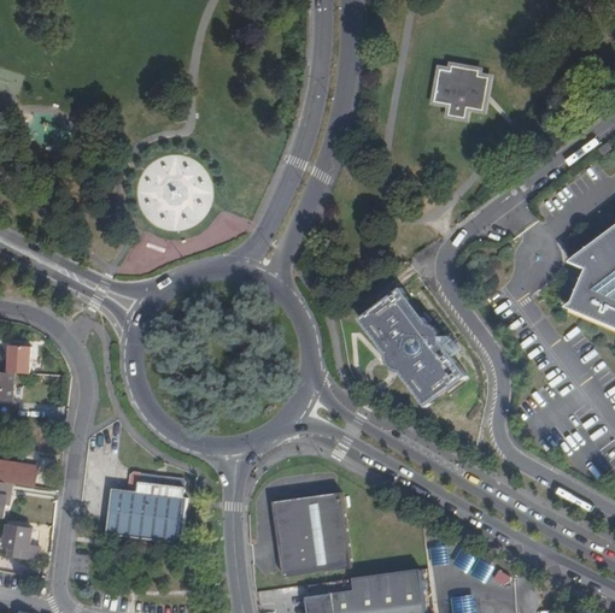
[(452,66),(441,64),(435,96),(451,100),(450,110),(466,113),(468,104),(484,106),(491,74),(479,71),(480,66),(454,60),(452,66)]
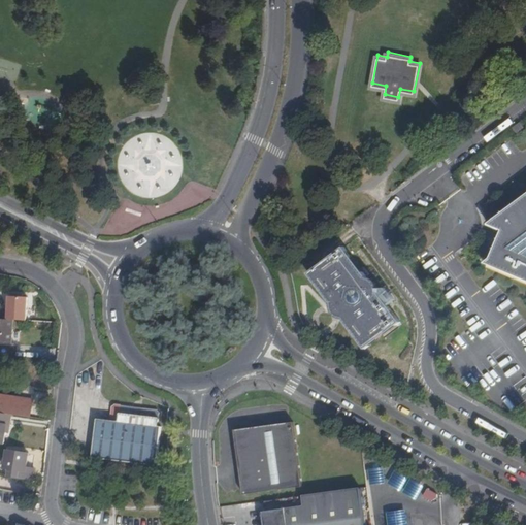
[(524,125),(520,119),(513,125),(517,130),(520,127),(524,125)]
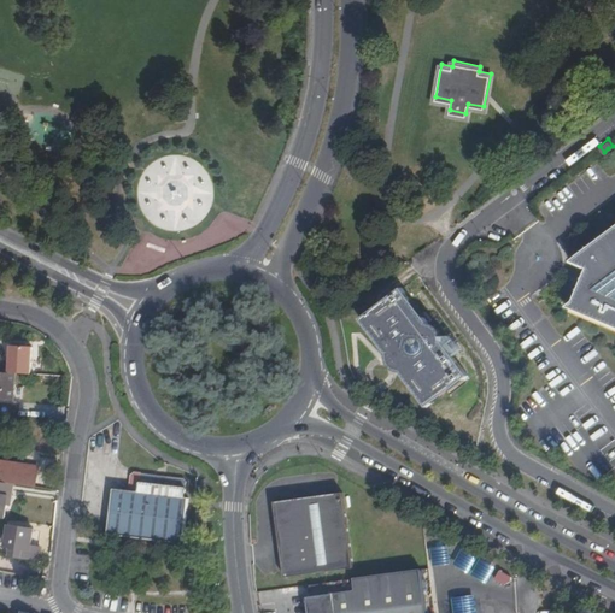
[(194,177),(194,211),(205,211),(205,184),(205,177),(194,177)]
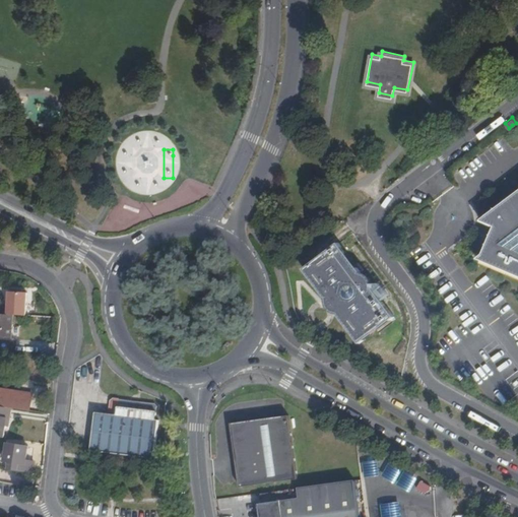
[(517,187),(480,216),(495,222),(491,232),(488,240),(482,251),(476,255),(517,271),(517,187)]
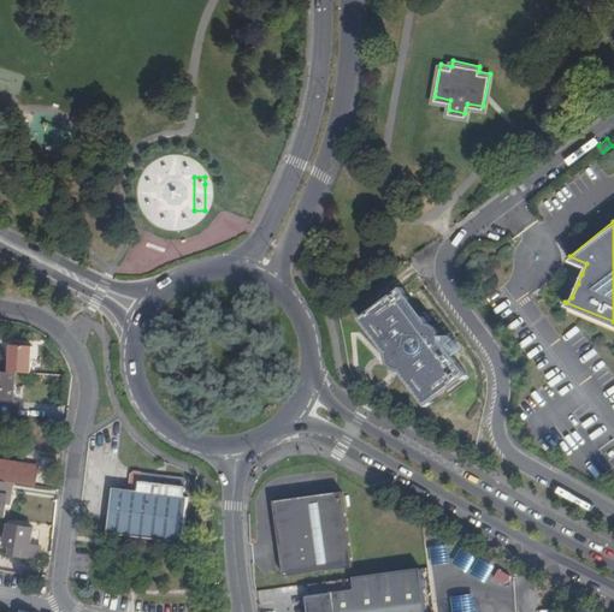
[(356,316),(385,356),(421,405),(467,372),(438,333),(401,284),(356,316)]
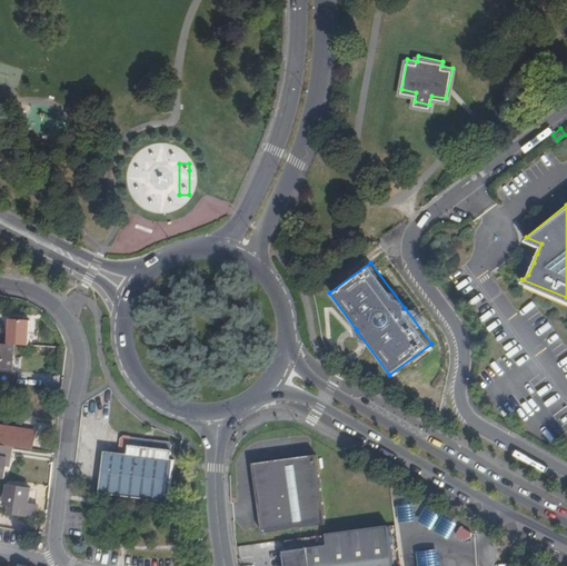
[(26,316),(5,316),(3,341),(25,343),(26,316)]
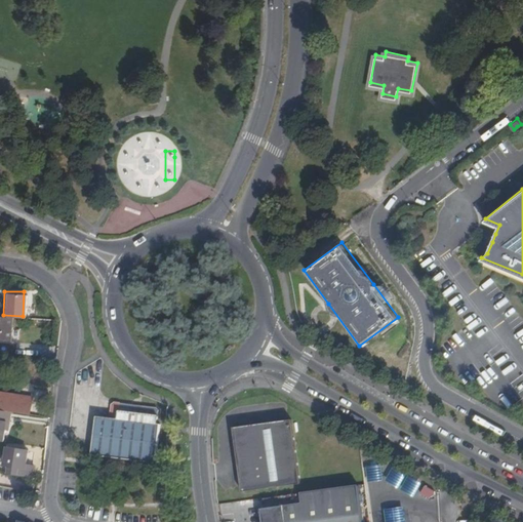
[(2,317),(3,302),(0,300),(0,338),(9,339),(11,317),(2,317)]
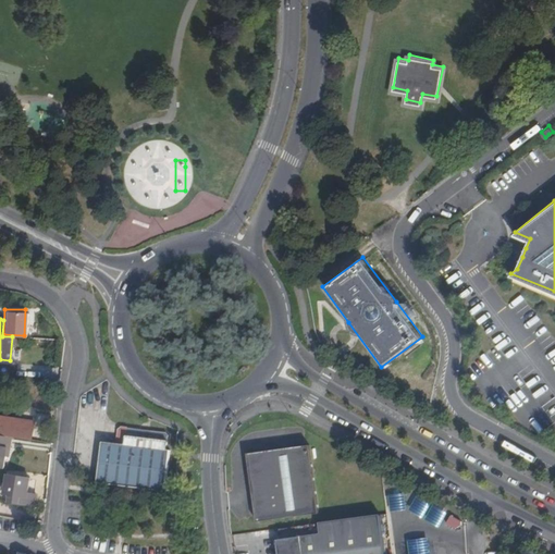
[(0,430),(31,435),(34,422),(0,416),(0,430)]
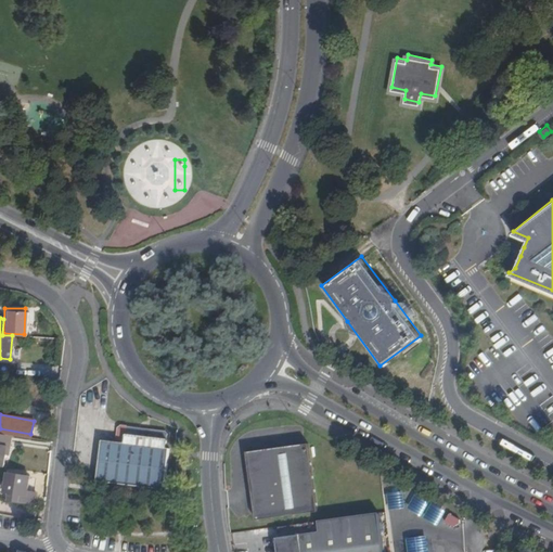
[(123,433),(124,425),(118,424),(115,427),(114,440),(123,441),(123,433)]
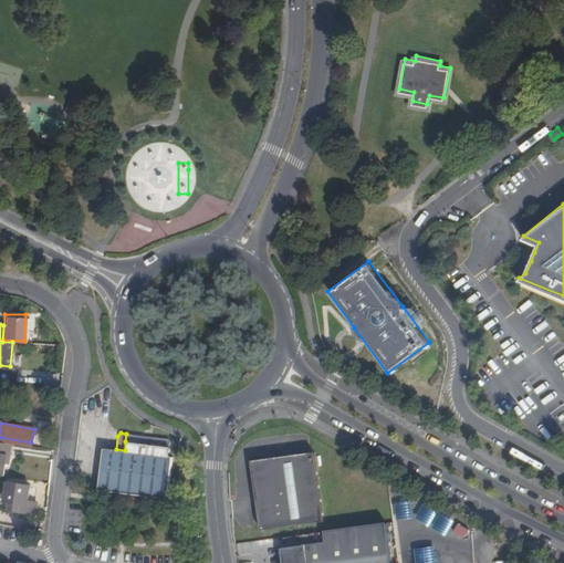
[(125,441),(167,447),(168,439),(126,434),(125,441)]
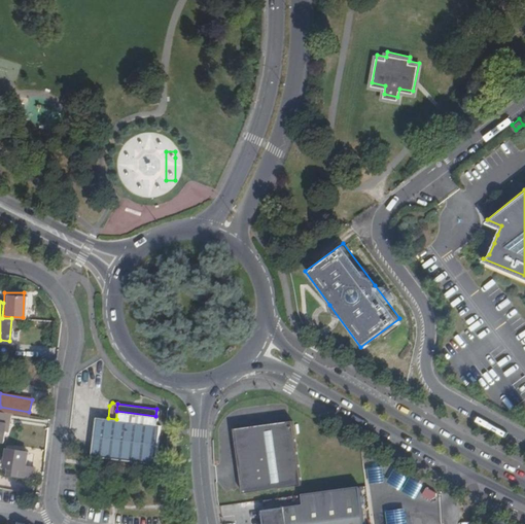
[(29,416),(29,412),(0,407),(0,411),(9,413),(29,416)]
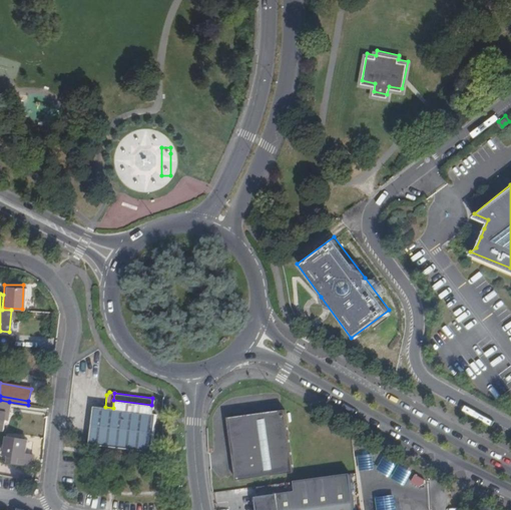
[(0,431),(2,431),(5,412),(8,412),(9,402),(0,400),(0,431)]
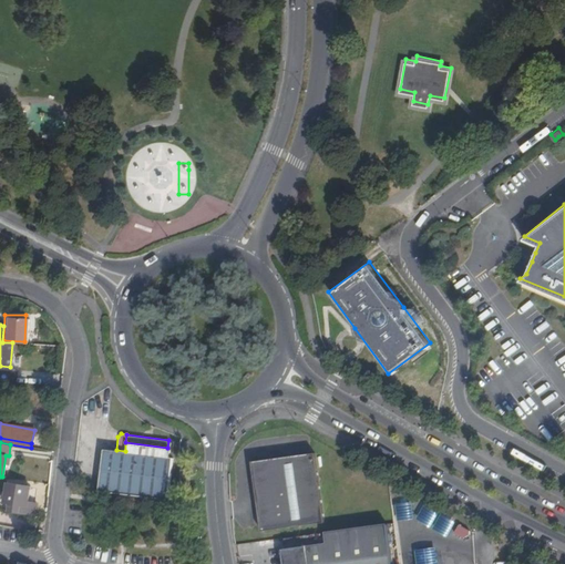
[(166,457),(167,448),(125,442),(125,451),(116,450),(101,448),(95,489),(164,499),(170,457),(166,457)]
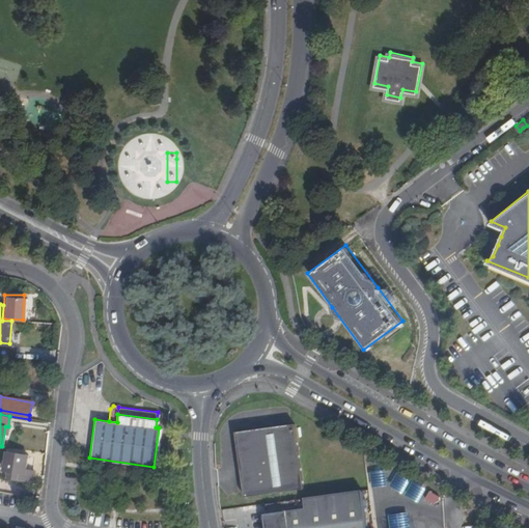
[(293,423),(233,433),(243,497),(303,488),(293,423)]
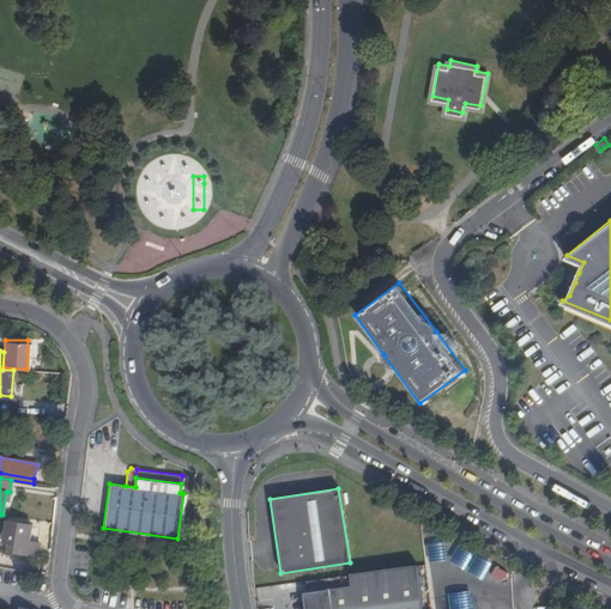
[(29,542),(31,525),(6,521),(2,542),(11,543),(10,550),(36,555),(38,543),(29,542)]
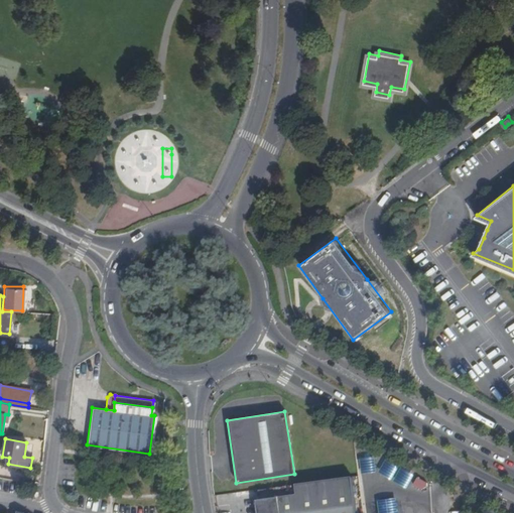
[(411,482),(422,488),(426,480),(416,474),(411,482)]
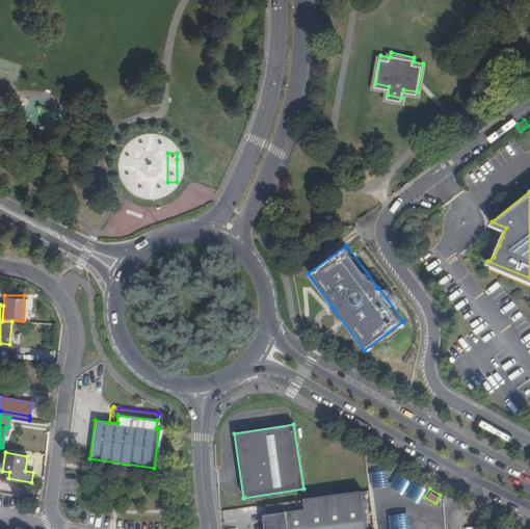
[(366,528),(361,490),(303,498),(306,508),(275,513),(273,516),(275,528),(366,528)]
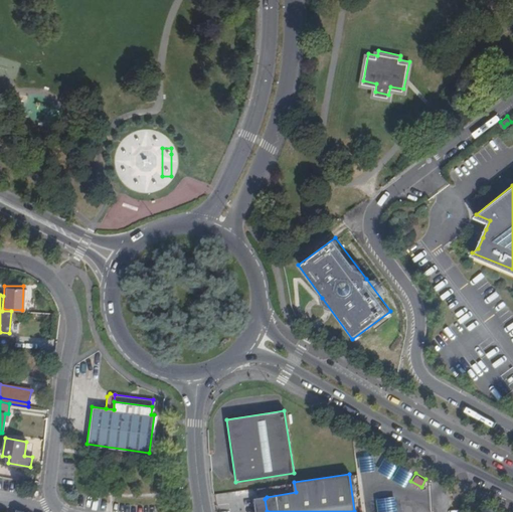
[(377,499),(379,511),(393,511),(391,497),(377,499)]
